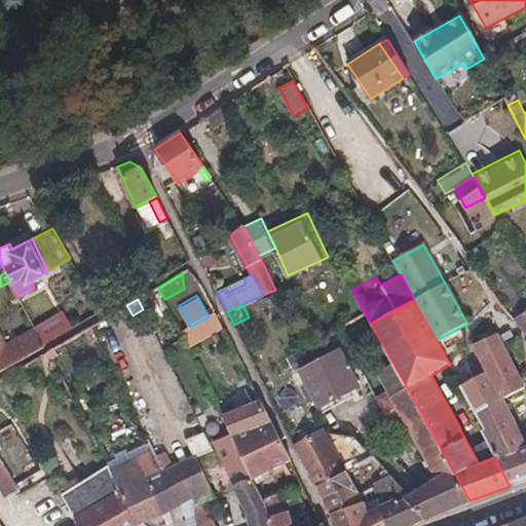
[(39,316),(52,340),(72,328),(60,306),(39,316)]
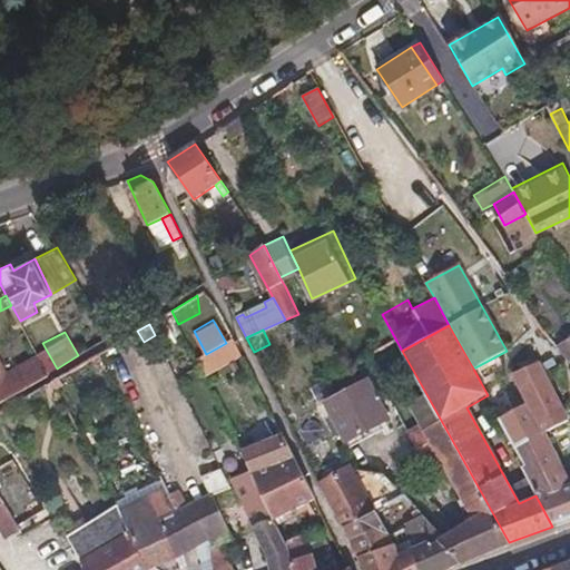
[(569,333),(553,343),(567,360),(569,359),(569,357),(569,333)]
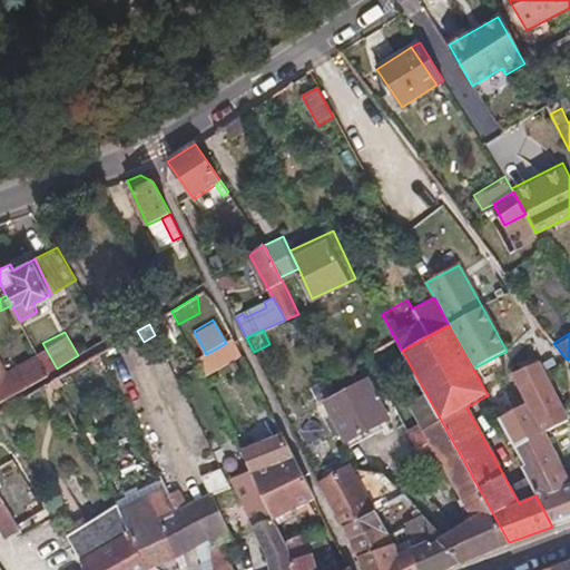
[(196,360),(205,377),(243,356),(234,338),(226,343),(206,354),(196,360)]
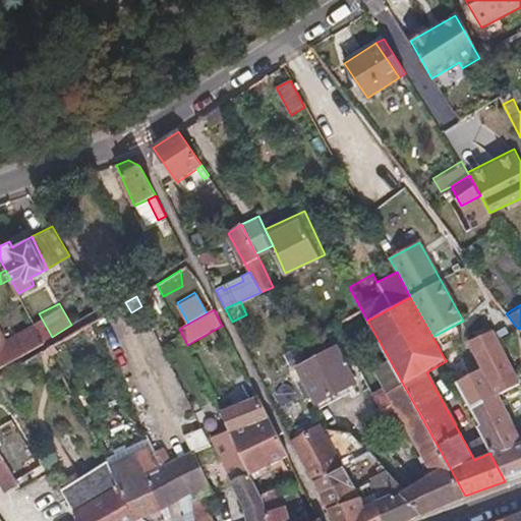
[(127,332),(146,403),(176,395),(158,324),(127,332)]
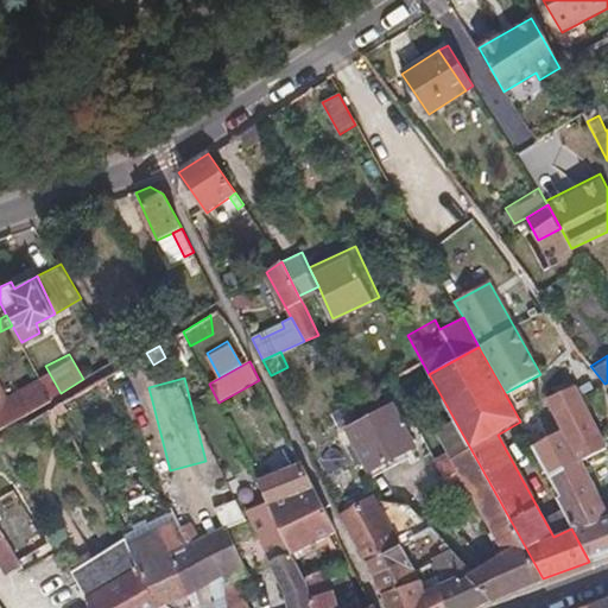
[(8,398),(0,403),(0,429),(51,399),(40,379),(8,398)]
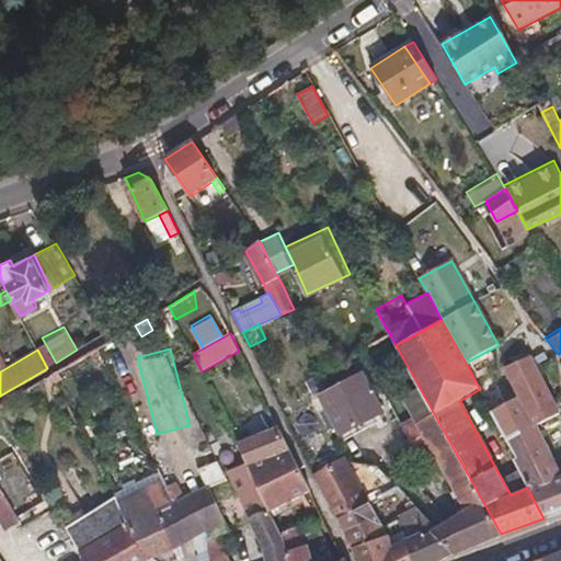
[(473,377),(479,387),(508,371),(503,362),(473,377)]
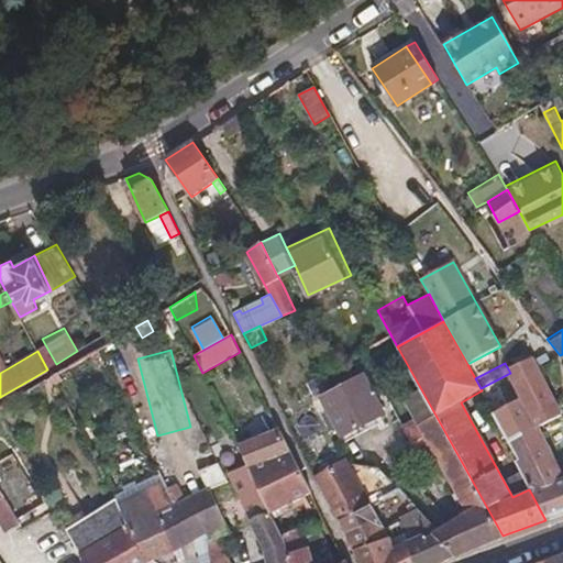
[(519,398),(494,412),(492,414),(517,459),(515,461),(529,489),(545,520),(562,514),(562,474),(538,428),(562,415),(537,367),(514,379),(511,381),(519,398)]
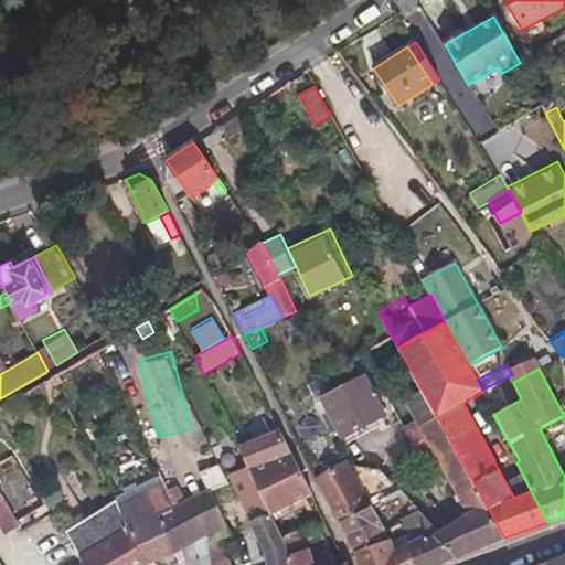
[(51,377),(55,386),(63,383),(57,373),(51,377)]
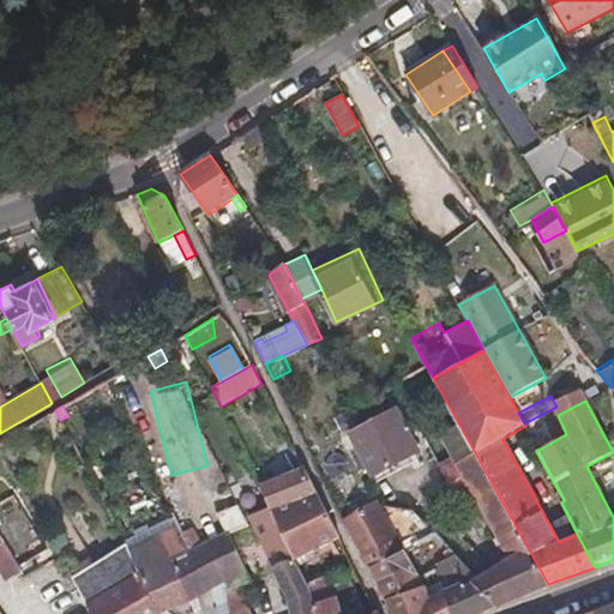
[(397,410),(350,434),(371,476),(420,451),(397,410)]
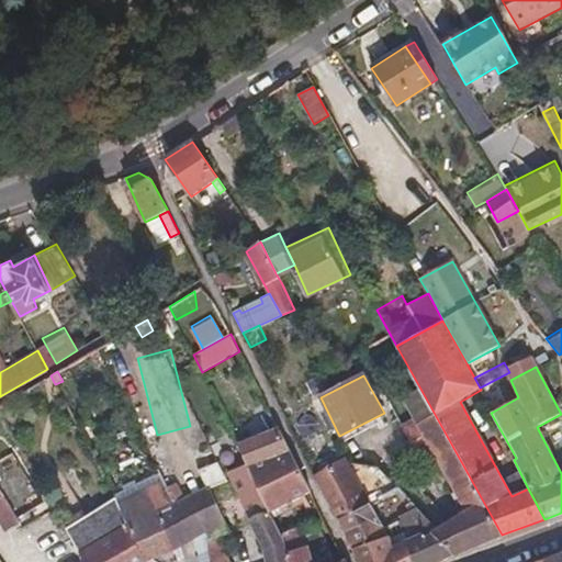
[(463,512),(448,521),(463,552),(502,535),(420,389),(402,398),(412,417),(401,423),(414,446),(418,453),(428,448),(463,512)]
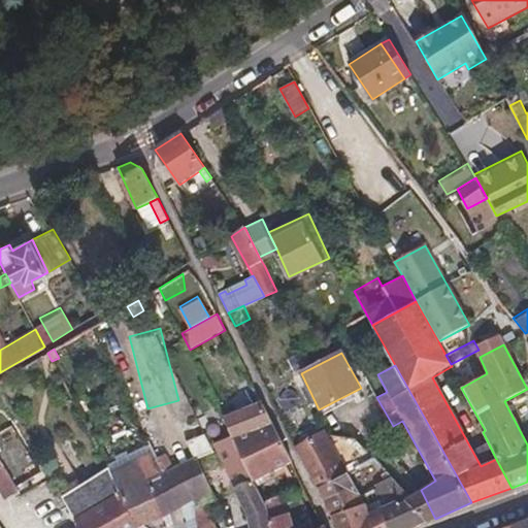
[(261,402),(223,418),(232,437),(257,488),(266,482),(264,476),(291,462),(261,402)]
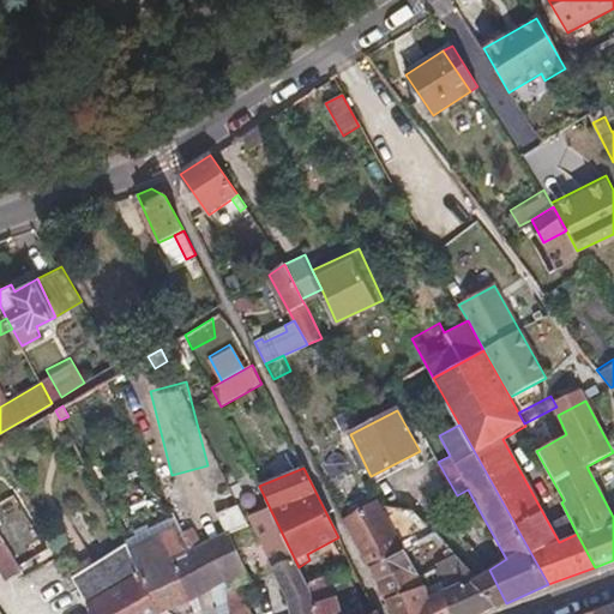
[(405,548),(379,504),(378,501),(344,522),(343,522),(369,567),(404,549),(405,548)]
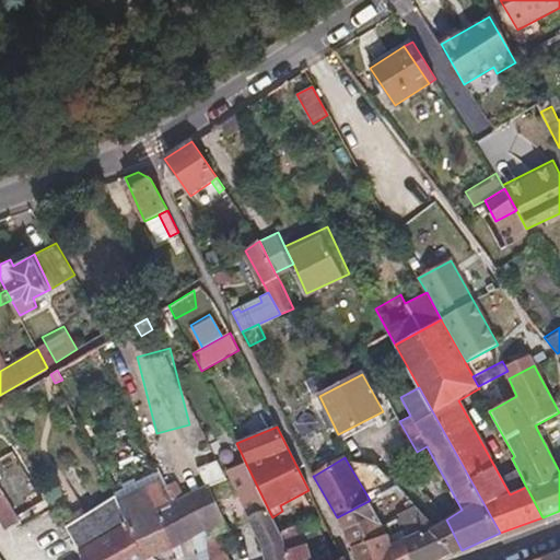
[(346,459),(370,500),(395,483),(377,464),(346,459)]
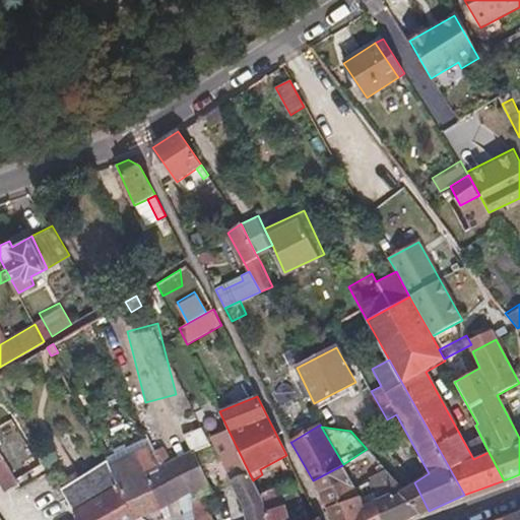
[(213,491),(196,454),(211,446),(208,441),(203,431),(186,439),(191,452),(171,462),(164,448),(155,452),(163,466),(158,468),(145,474),(161,509),(168,505),(172,519),(195,519),(192,501),(203,496),(213,491)]
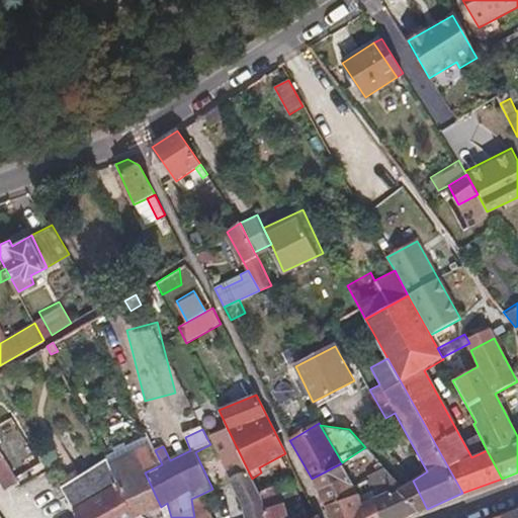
[(246,517),(266,517),(264,508),(262,498),(258,491),(252,479),(228,429),(211,437),(244,507),(246,517)]
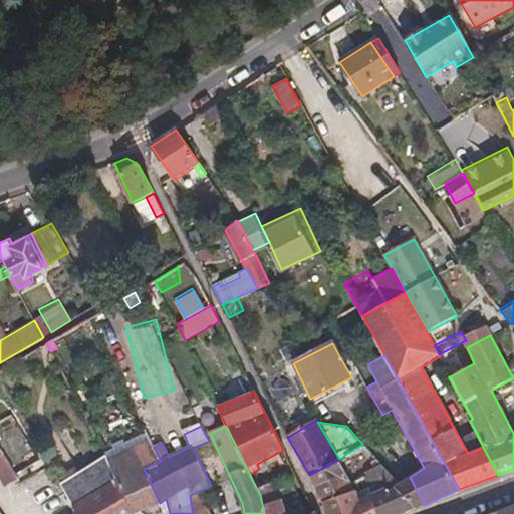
[(384,440),(379,445),(386,451),(391,446),(384,440)]
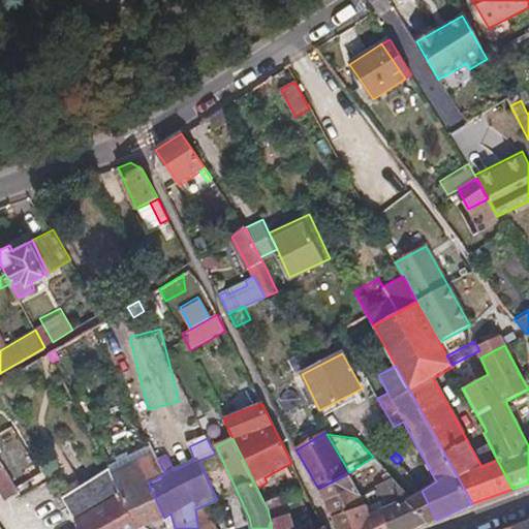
[(151,455),(126,466),(135,486),(122,492),(137,528),(144,526),(164,518),(148,483),(161,476),(151,455)]
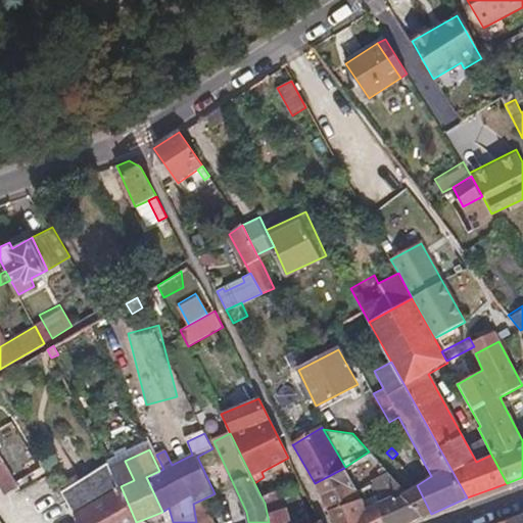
[(125,461),(111,468),(121,486),(134,480),(125,461)]
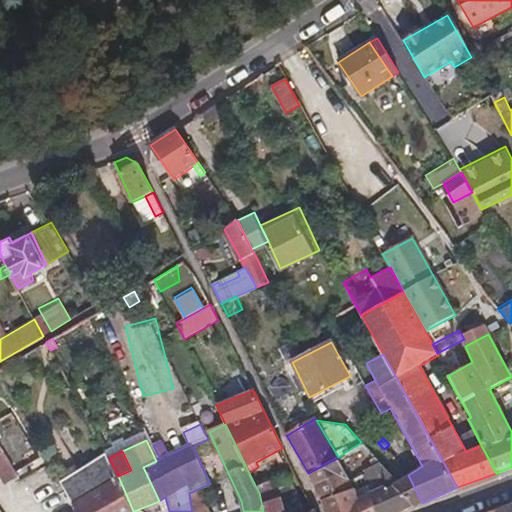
[(19,475),(4,452),(0,454),(0,476),(5,484),(19,475)]
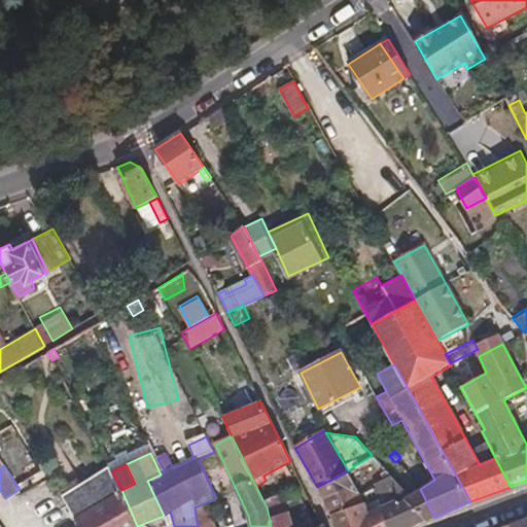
[(136,526),(137,526),(121,490),(112,471),(109,466),(62,495),(67,505),(79,526),(136,526)]
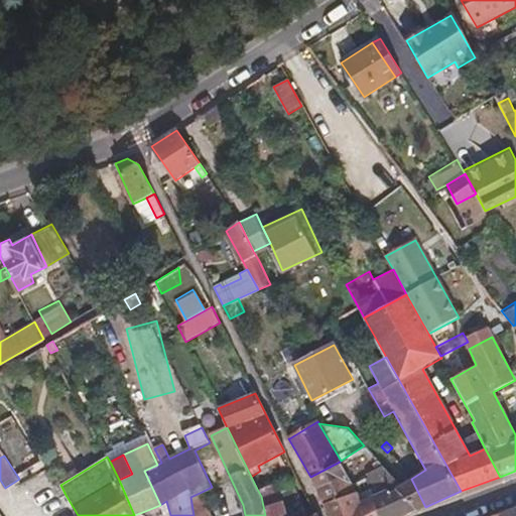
[(366,479),(372,495),(379,515),(400,515),(416,510),(395,489),(400,486),(374,457),(361,464),(366,479)]
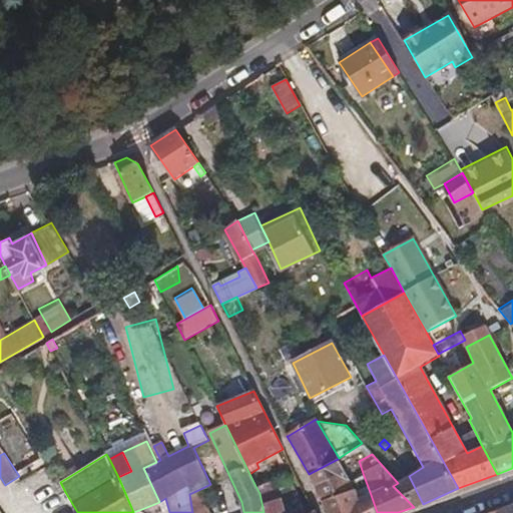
[(314,486),(345,471),(338,459),(309,474),(314,486)]
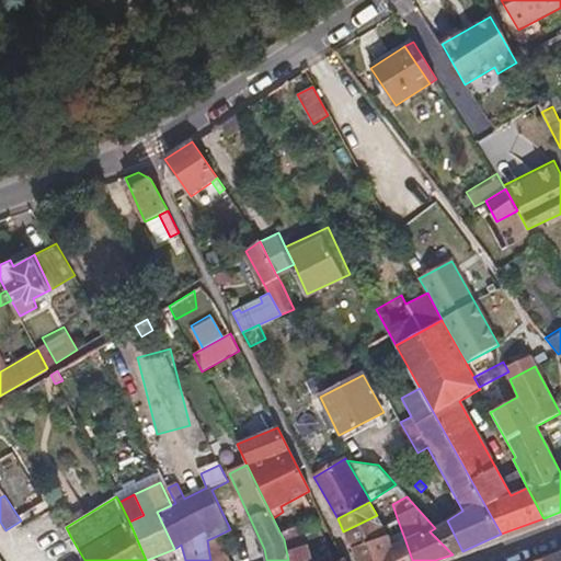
[(412,560),(404,538),(395,542),(386,528),(377,515),(343,531),(355,560),(412,560)]
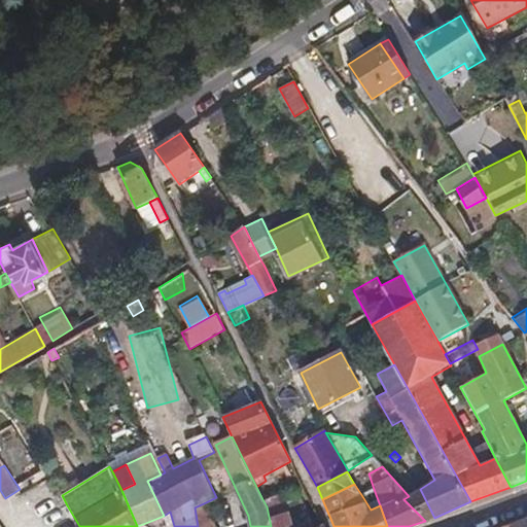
[(420,489),(409,496),(403,499),(425,521),(434,518),(420,489)]
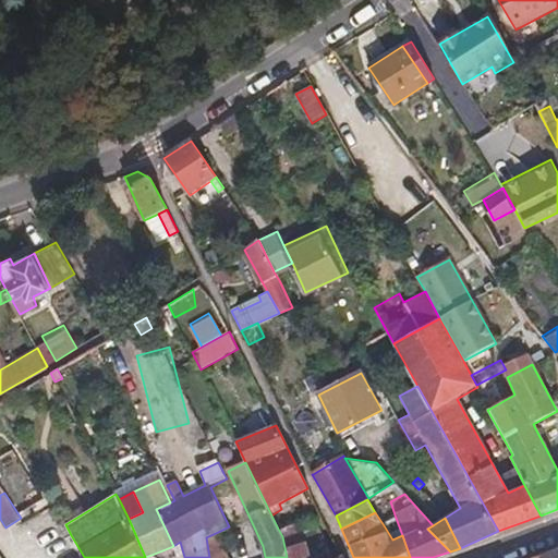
[(227,557),(218,532),(206,537),(209,557),(227,557)]
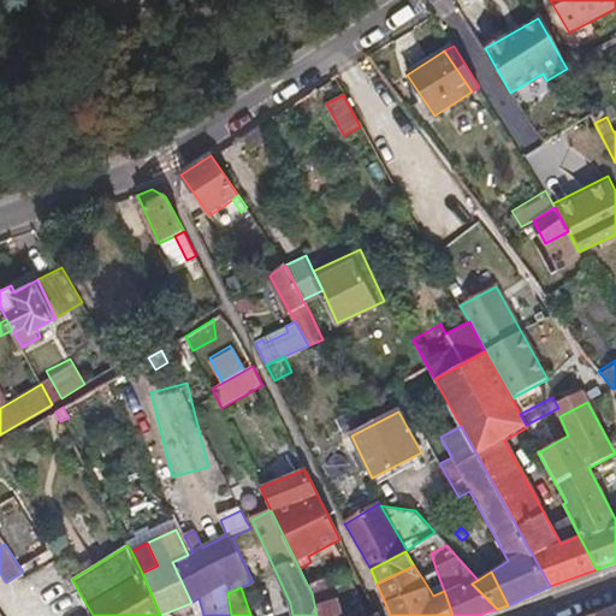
[(343,615),(338,598),(314,604),(317,615),(343,615)]
